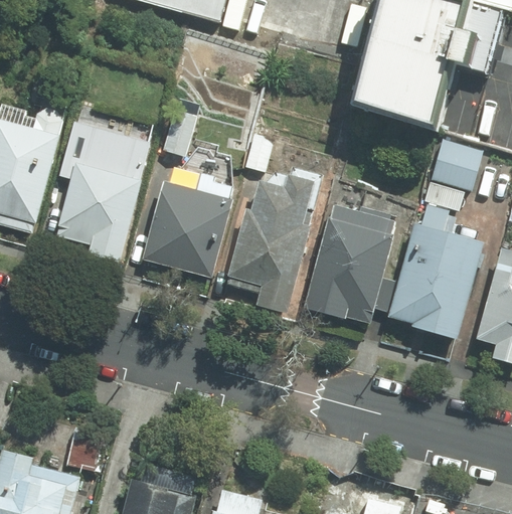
[(160,0),(222,16),(226,0),(160,0)]
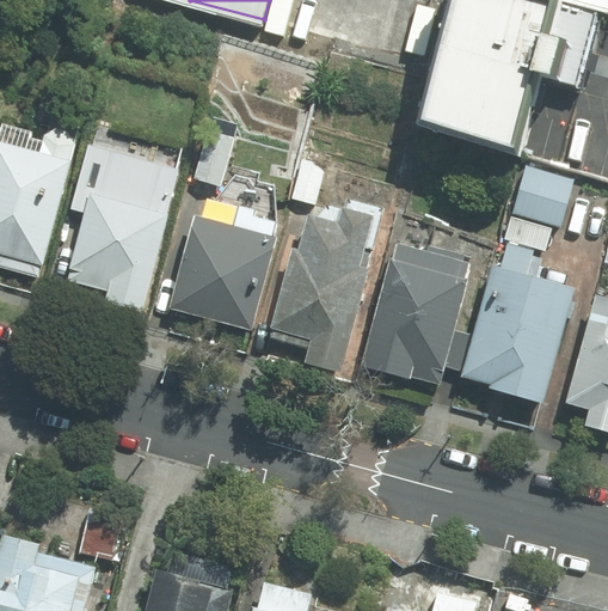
[(590,14),(540,0),(452,0),(417,121),(516,150),(536,83),(569,92),(590,14)]
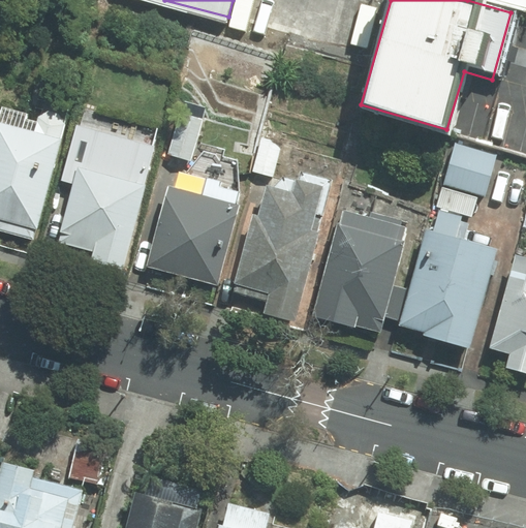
[(216,107),(203,85),(177,107),(168,153),(194,158),(199,124),(216,107)]
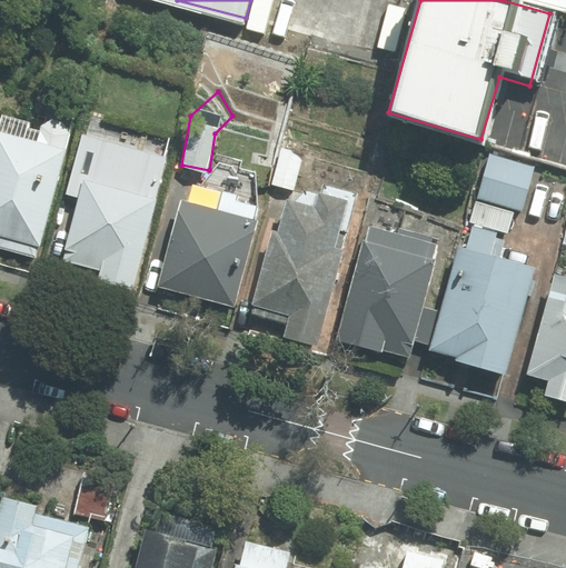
[(0,251),(38,261),(72,129),(40,120),(39,128),(0,118),(0,251)]
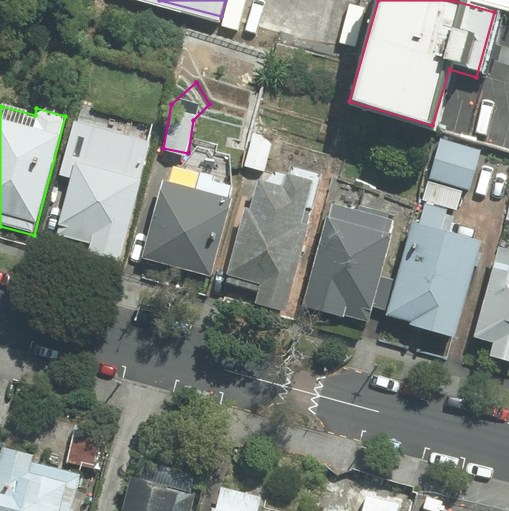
[(121,260),(150,142),(71,124),(58,175),(70,178),(57,233),(89,241),(87,252),(121,260)]
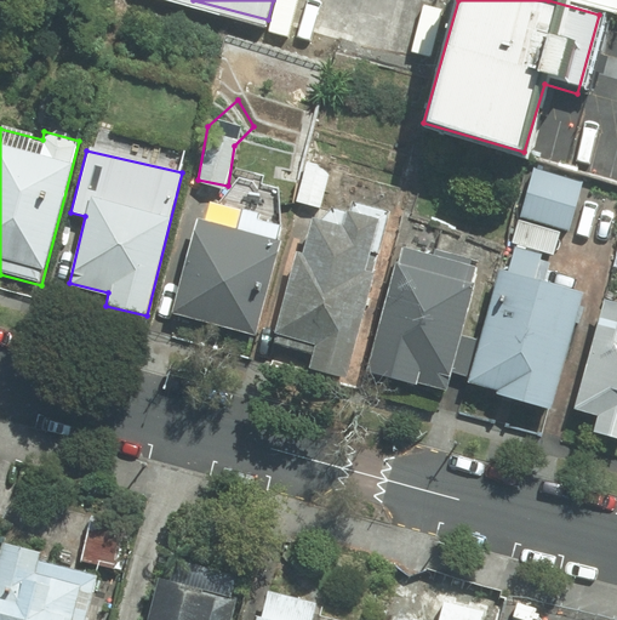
[(332,164),(304,158),(293,200),(320,208),(332,164)]
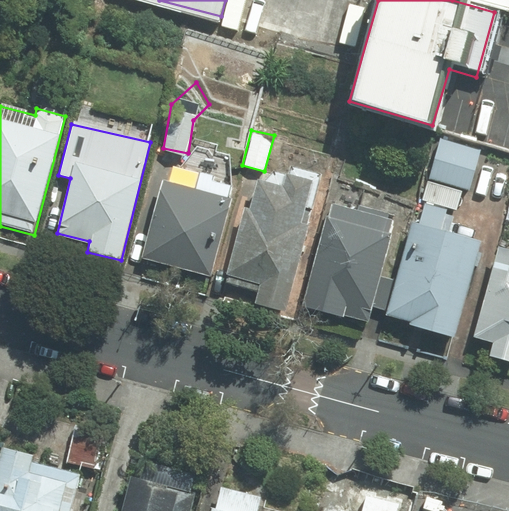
[(419,199),(424,200),(447,207),(462,212),(480,150),(437,137),(419,199)]
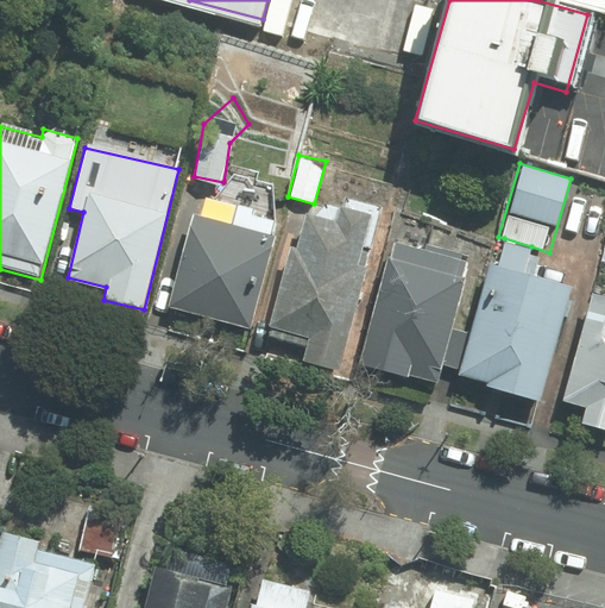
[(336,370),(380,215),(339,205),(335,215),(304,207),(268,338),(306,350),(303,361),(336,370)]
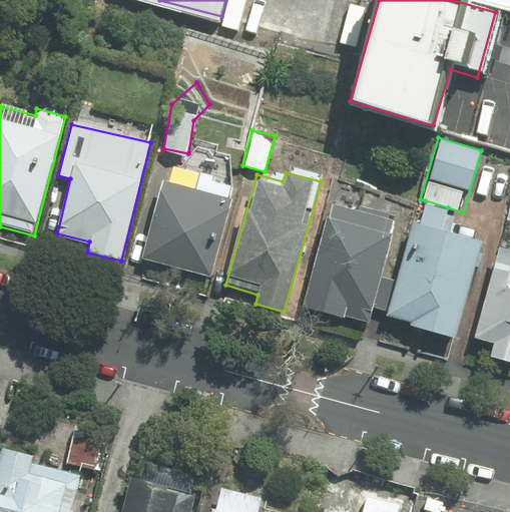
[(196,189),(162,180),(141,259),(209,277),(234,184),(199,175),(196,189)]
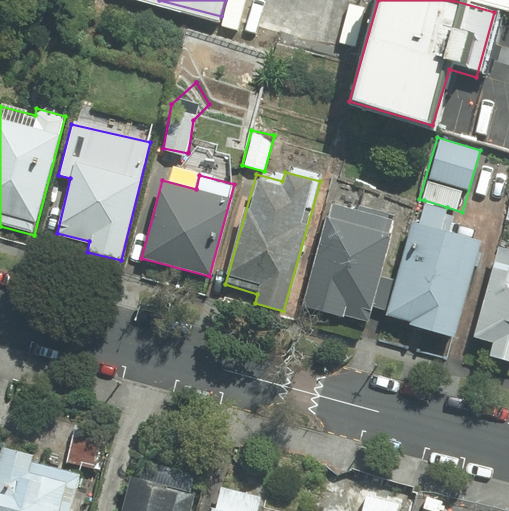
[(418,223),(410,221),(393,282),(385,308),(383,316),(454,337),(482,242),(440,230),(447,207),(424,200),(418,223)]
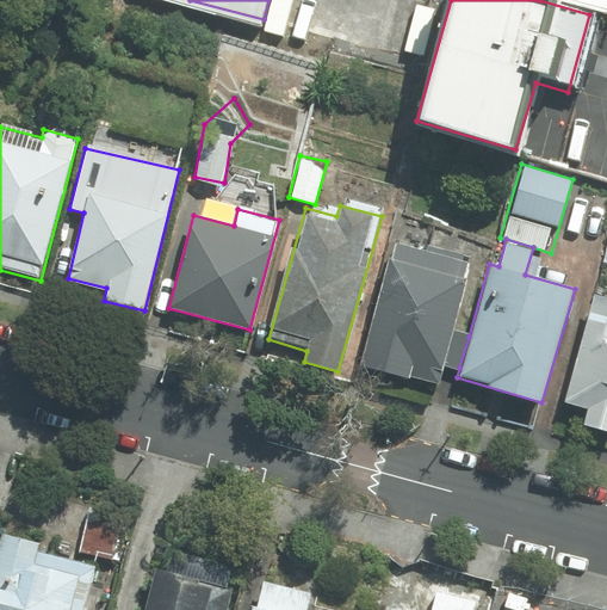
[(459,368),(469,337),(450,331),(470,263),(391,240),(355,365),(433,388),(440,362),(459,368)]
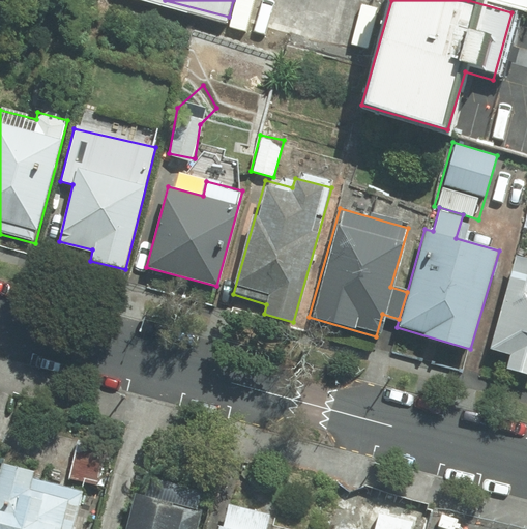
[(526,261),(515,258),(490,348),(509,353),(505,370),(526,375),(526,261)]
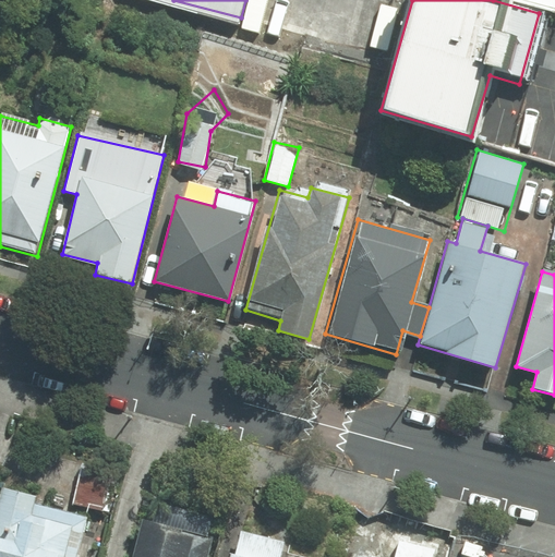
[(0,556),(49,556),(61,513),(0,498),(0,556)]
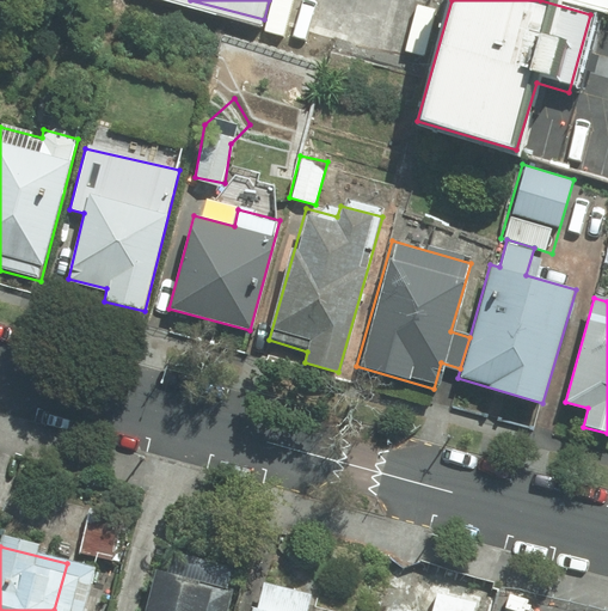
[(142,568),(130,610),(197,610),(204,585),(142,568)]
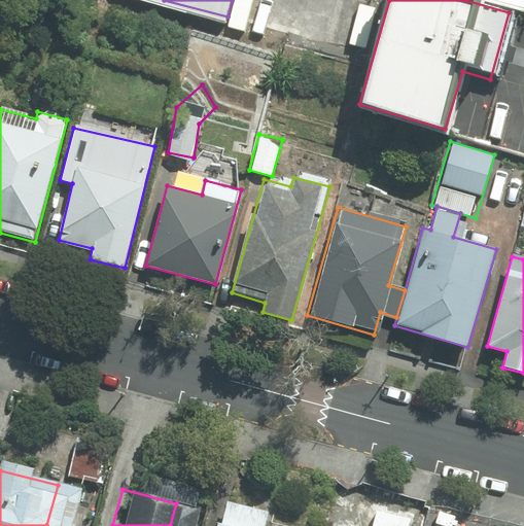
[(257,525),(199,511),(195,525),(257,525)]
